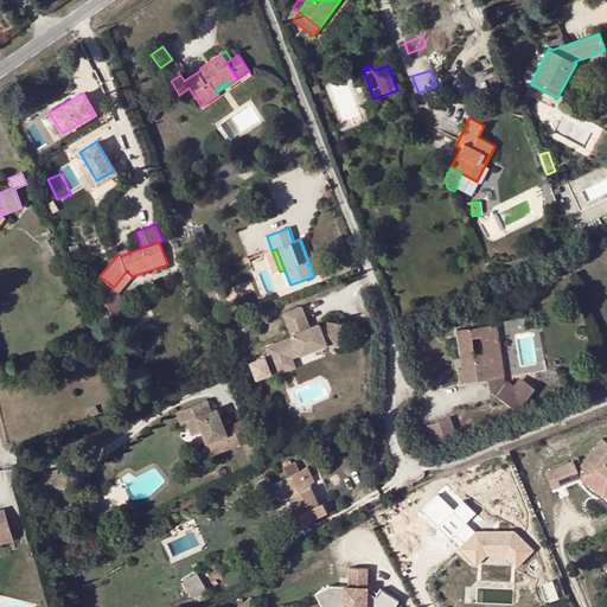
[(119,292),(132,276),(127,270),(114,287),(119,292)]
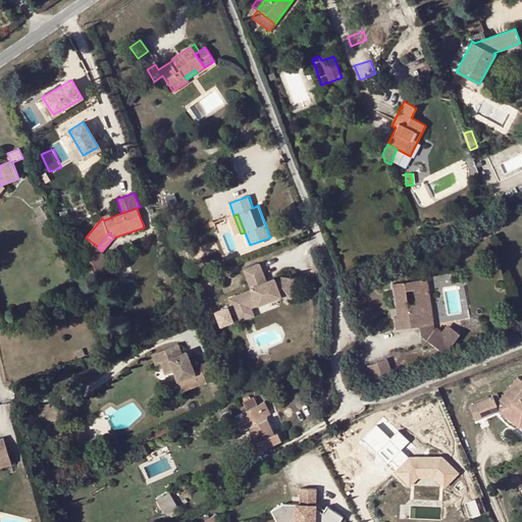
[(98,247),(94,244),(87,252),(94,273),(108,269),(102,251),(98,247)]
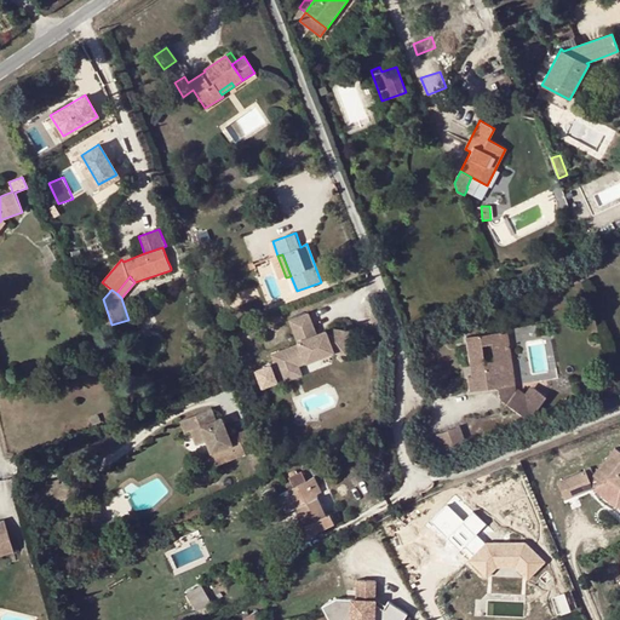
[(299,344),(271,354),(282,382),(300,374),(297,366),(332,351),(345,354),(349,332),(326,334),(325,331),(316,334),(308,314),(290,320),(299,344)]
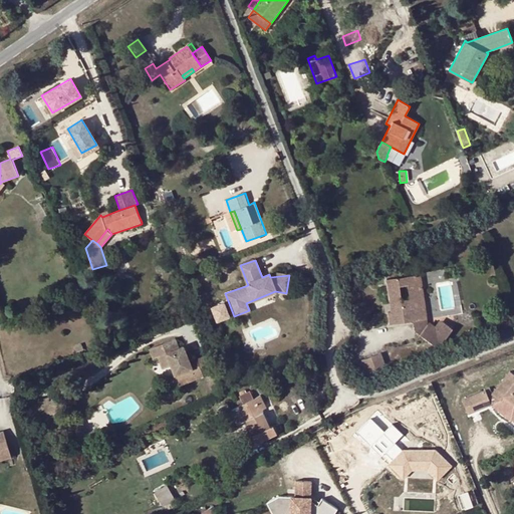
[(414,320),(424,319),(423,308),(420,309),(418,298),(421,298),(420,288),(423,288),(421,274),(408,276),(409,285),(411,299),(403,300),(401,287),(399,277),(387,279),(390,303),(396,302),(396,305),(394,306),(395,311),(391,311),(389,312),(391,324),(414,320)]
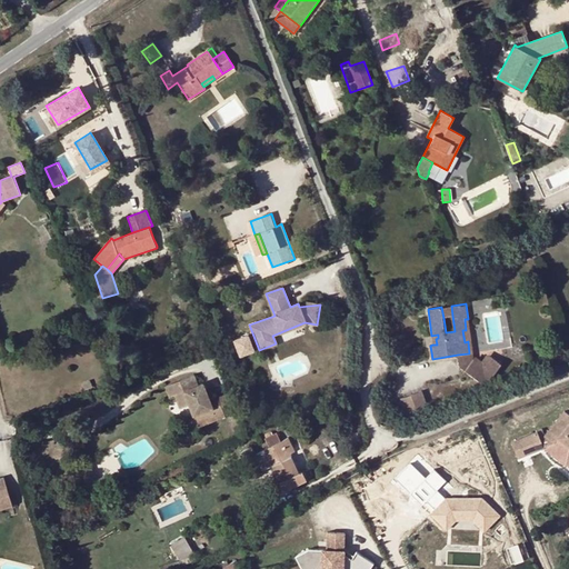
[(452,316),(451,306),(441,307),(443,318),(452,316)]
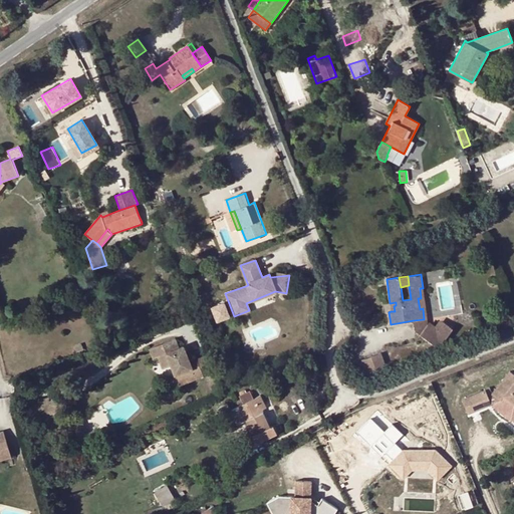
[(428,318),(423,288),(420,288),(421,298),(418,298),(420,309),(423,308),(424,319),(428,318)]
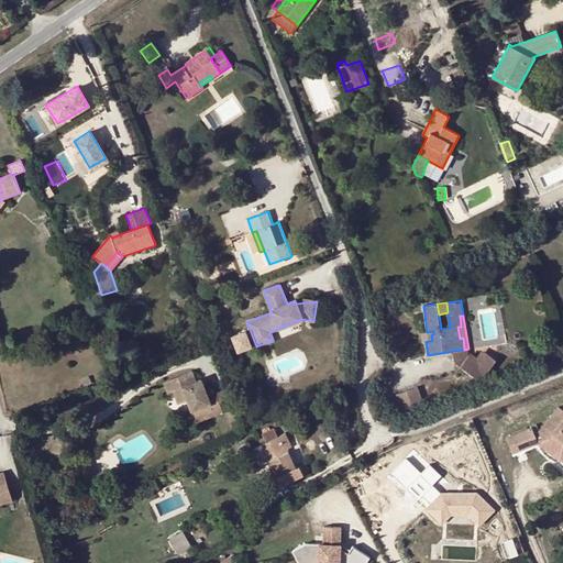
[(227,332),(232,351),(249,346),(243,328),(227,332)]
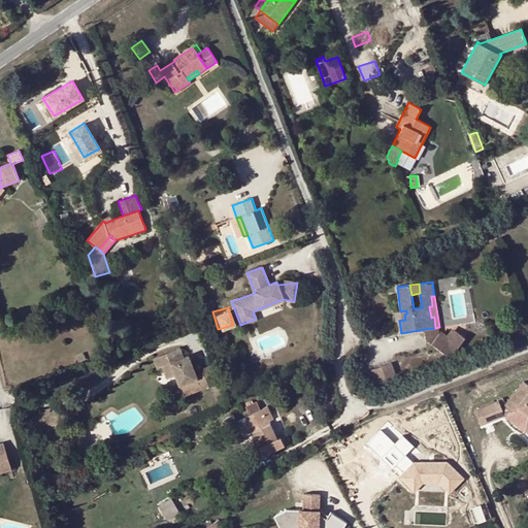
[(435,328),(425,329),(426,340),(431,343),(451,358),(465,337),(452,328),(447,334),(441,330),(439,332),(439,327),(435,328)]
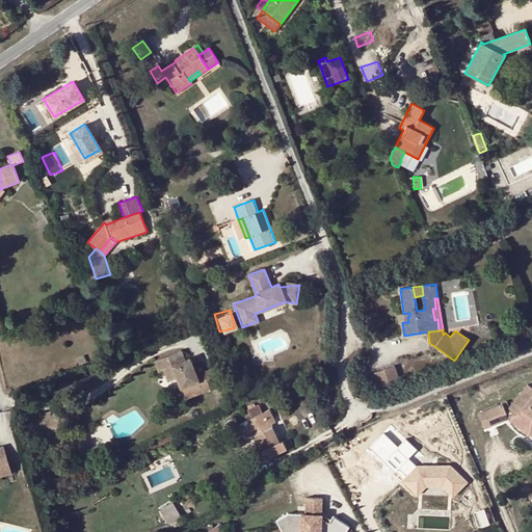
[(187,386),(181,388),(186,399),(211,389),(205,371),(197,374),(190,357),(186,360),(182,349),(156,360),(159,370),(163,369),(168,380),(178,377),(183,375),(187,386)]
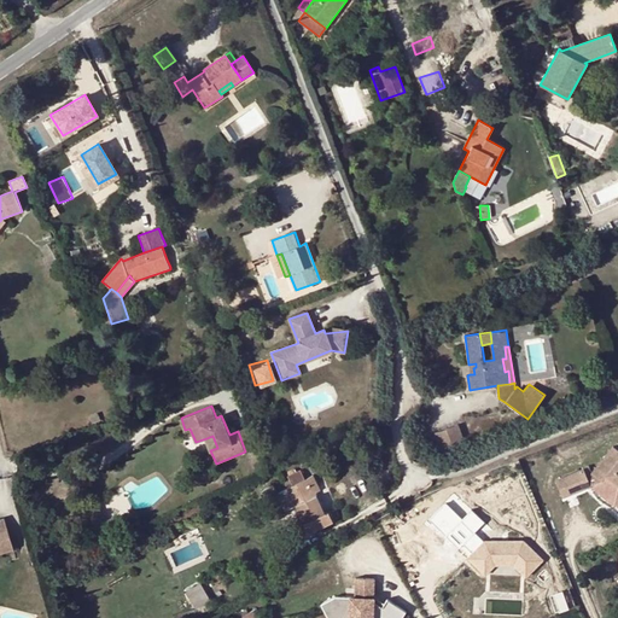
[(252,425),(238,431),(245,452),(261,445),(252,425)]
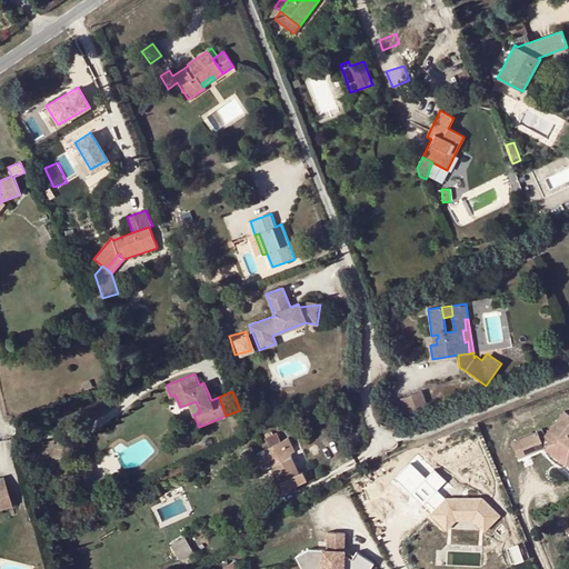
[(427,407),(421,391),(401,399),(407,415),(427,407)]
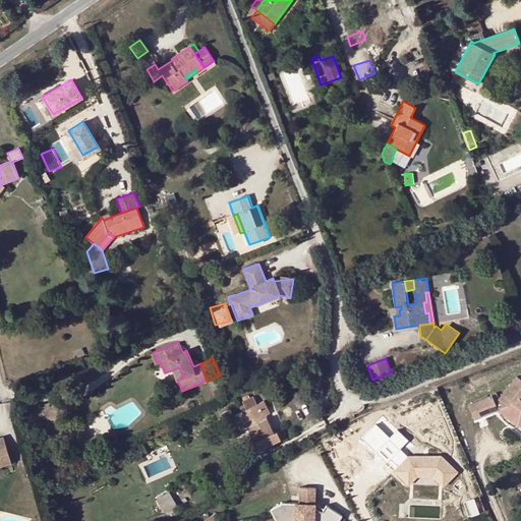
[(174,369),(177,380),(183,378),(179,367),(174,369)]
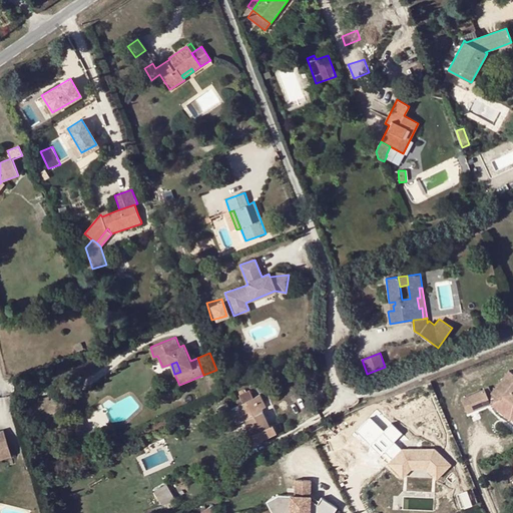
[(491,393),(512,387),(512,373),(509,370),(489,387),(491,393)]
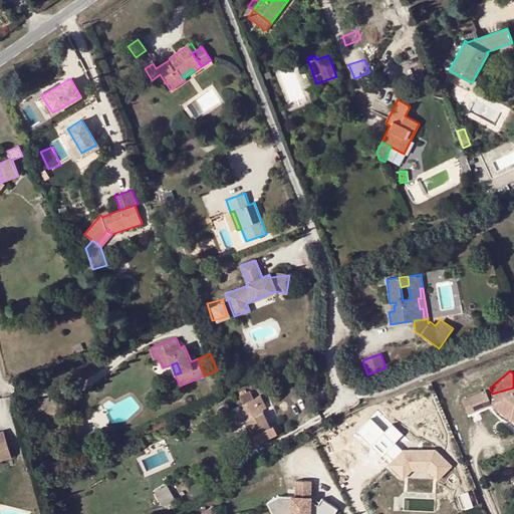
[(492,394),(490,388),(461,400),(468,414),(491,405),(491,404),(488,396),(492,394)]
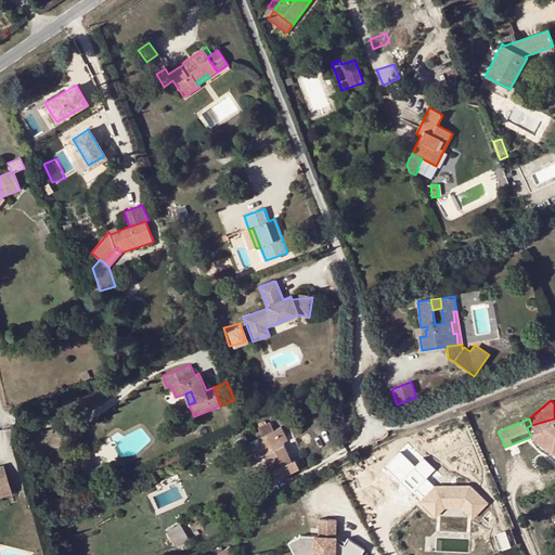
[(545,427),(554,435),(554,418),(531,425),(540,431),(541,433),(545,427)]
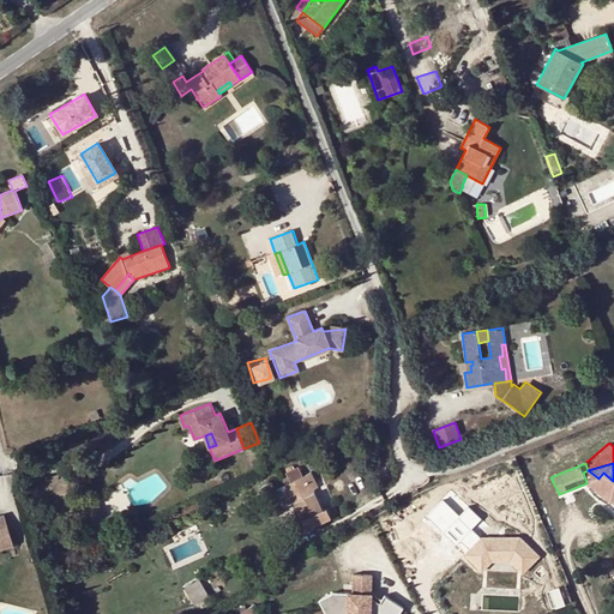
[(309,518),(314,527),(331,518),(327,509),(324,510),(320,503),(325,501),(312,473),(304,476),(299,467),(286,473),(290,482),(282,487),(288,499),(293,497),(304,522),(309,518)]
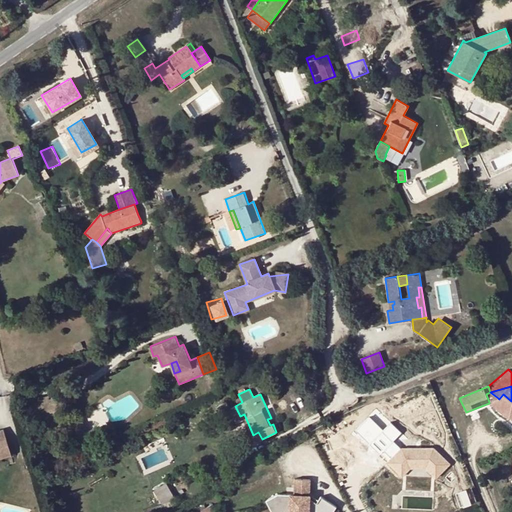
[(486,394),(489,402),(498,398),(490,392),(486,394)]
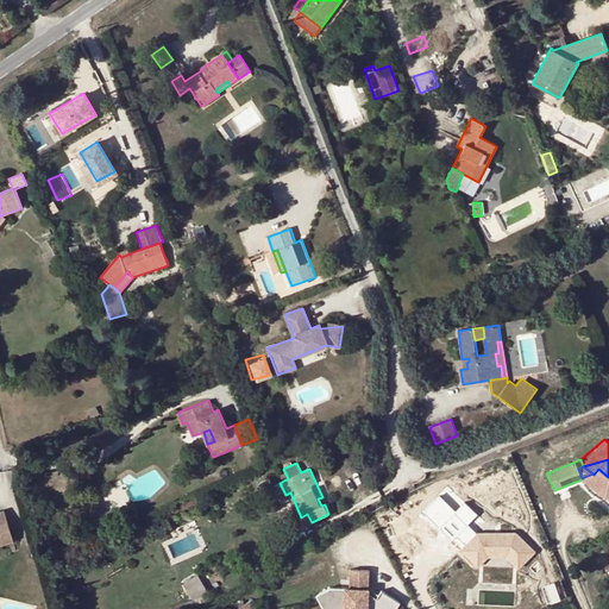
[(0,545),(14,540),(5,510),(0,512),(0,545)]
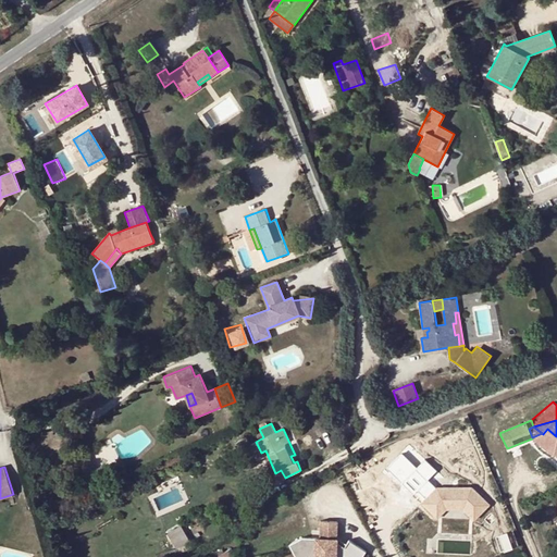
[(413,494),(426,481),(415,469),(401,482),(413,494)]
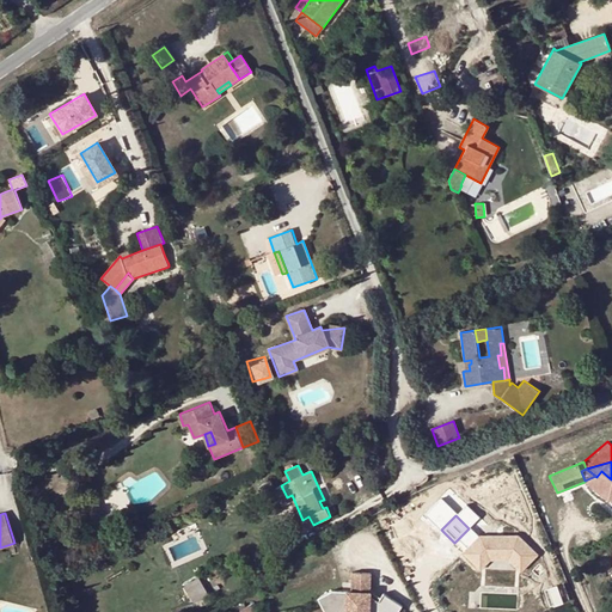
[(306,527),(313,525),(308,516),(303,520),(306,527)]
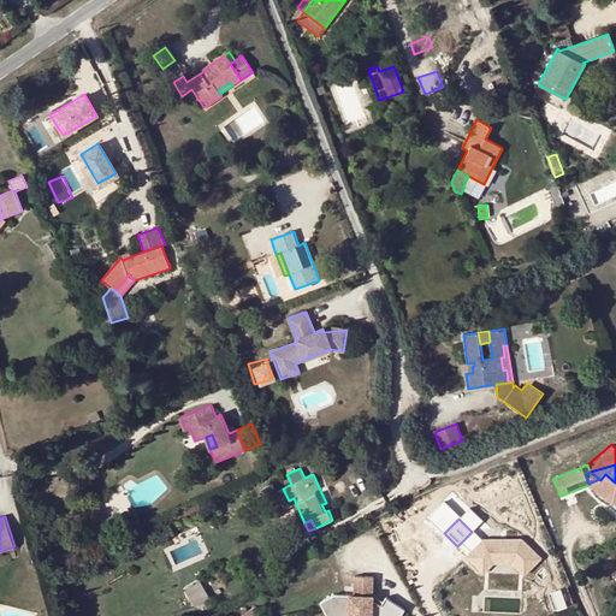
[(483,539),(467,556),(484,573),(493,562),(511,562),(525,574),(540,557),(521,539),(483,539)]
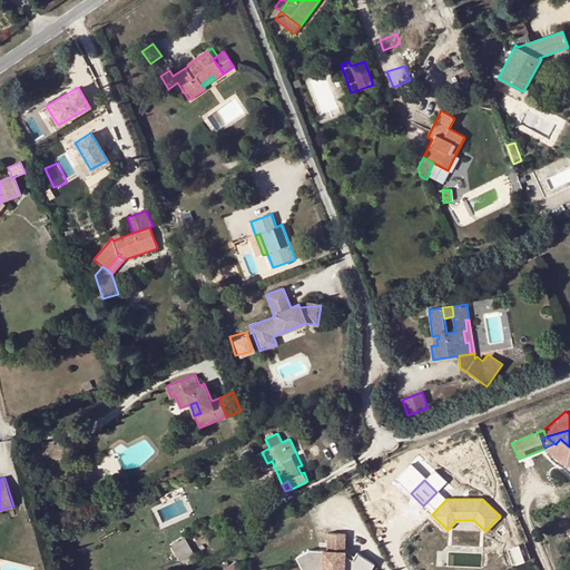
[(325,544),(345,544),(345,531),(325,531),(325,544)]
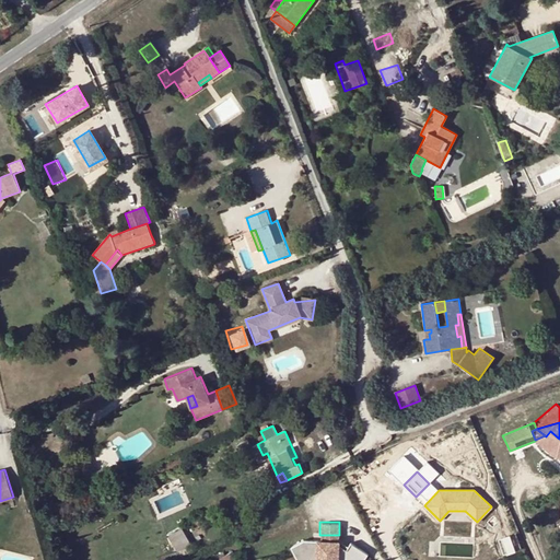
[(173,541),(177,549),(178,551),(193,544),(184,528),(170,536),(173,541)]
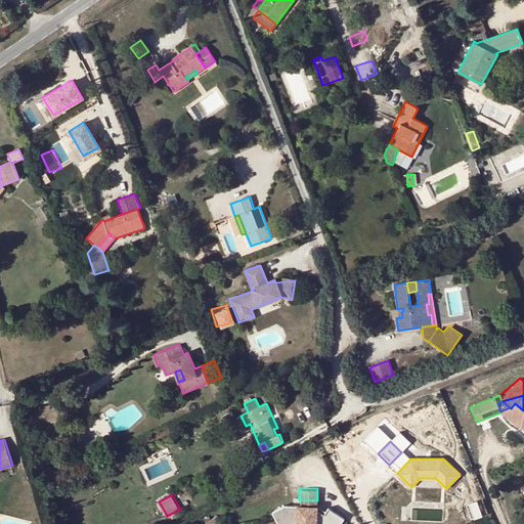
[(340,523),(338,523),(333,518),(337,503),(321,497),(317,514),(301,509),(288,511),(290,523),(343,523),(340,523)]
